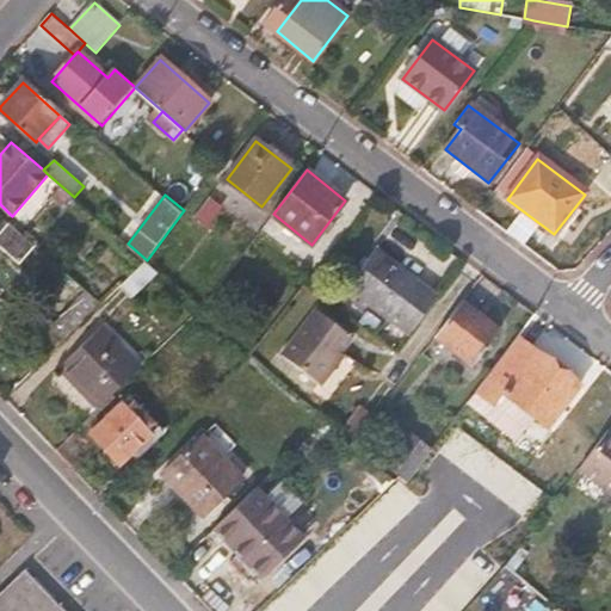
[(211,196),(196,217),(208,227),(224,205),(211,196)]
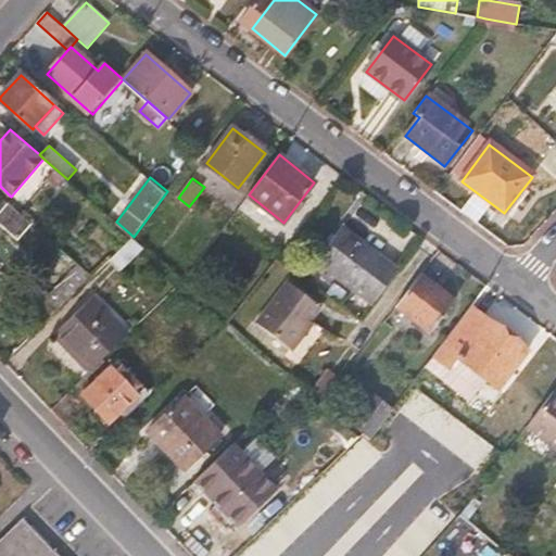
[(0,224),(17,240),(33,224),(0,194),(0,224)]
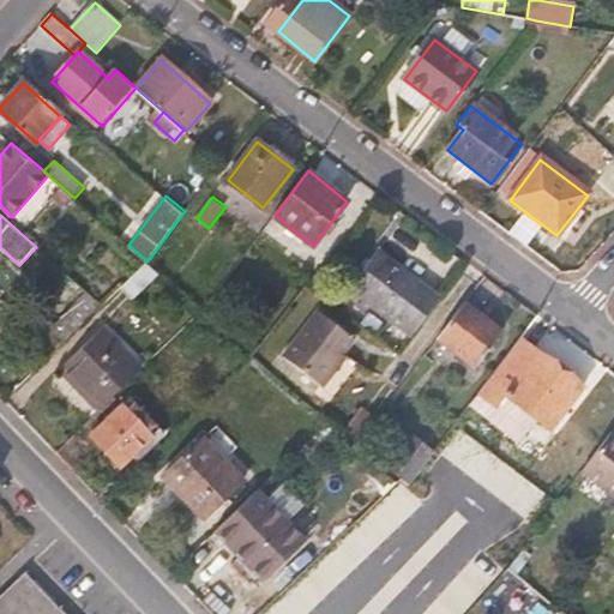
[(353,289),(409,332),(437,296),(379,253),(353,289)]
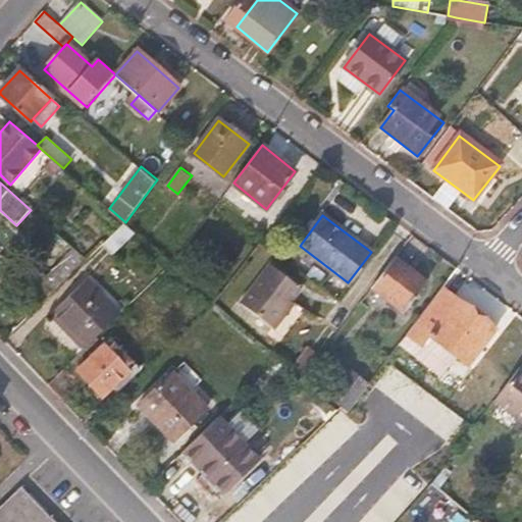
[(114,253),(136,231),(125,222),(104,243),(114,253)]
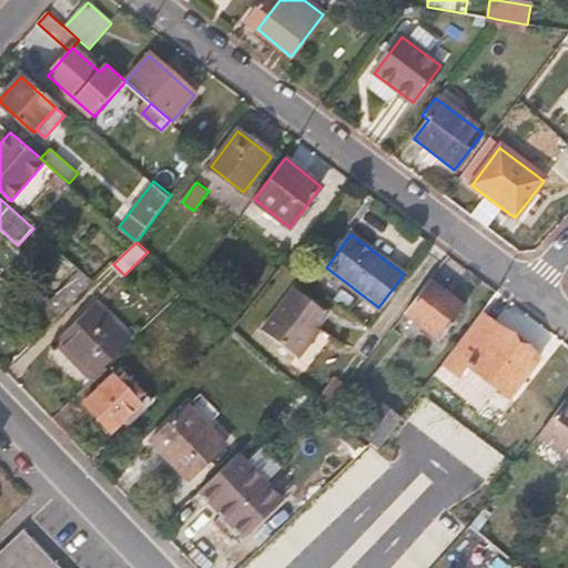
[(37,286),(26,297),(54,322),(94,282),(82,271),(54,302),(37,286)]
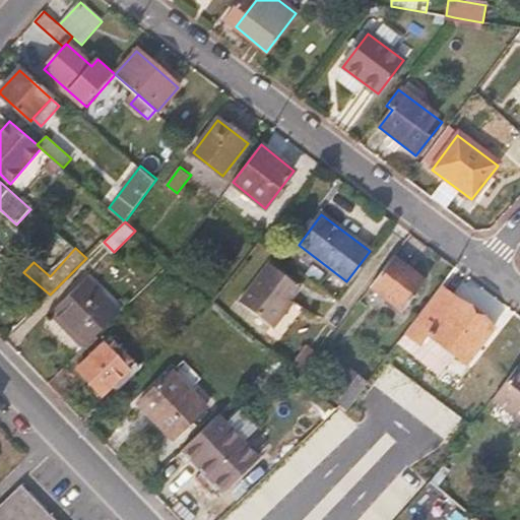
[(393,256),(371,285),(403,310),(425,281),(393,256)]
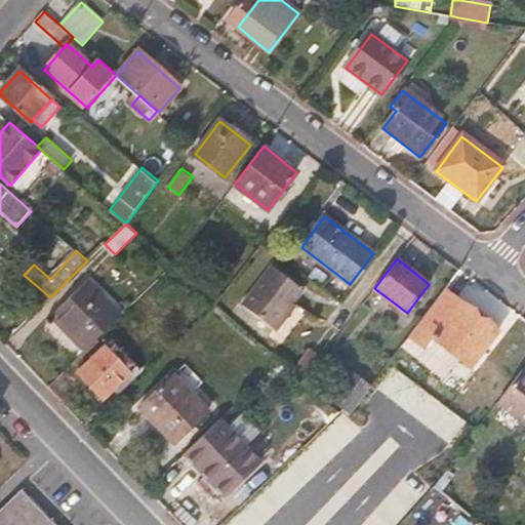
[(300,297),(267,272),(238,310),(272,335),(300,297)]
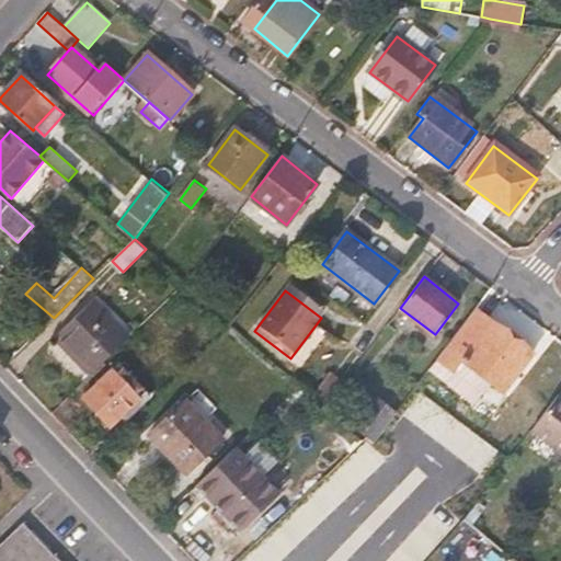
[(57,336),(92,373),(127,339),(92,302),(57,336)]
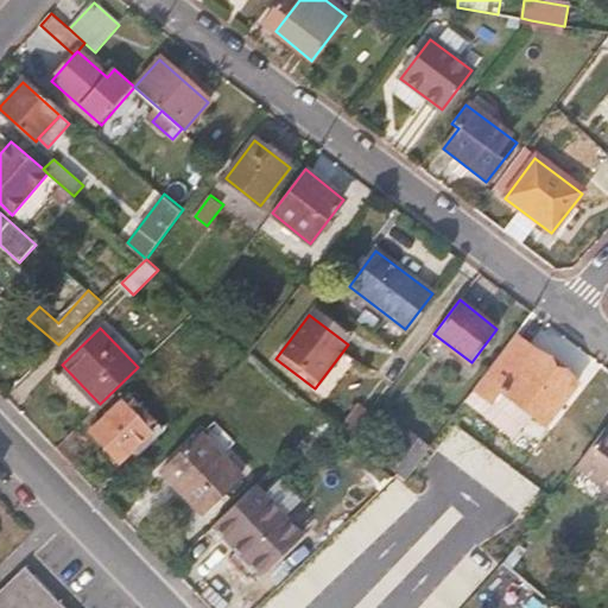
[(575,382),(514,336),(476,386),(492,398),(500,390),(537,418),(544,424),(575,382)]
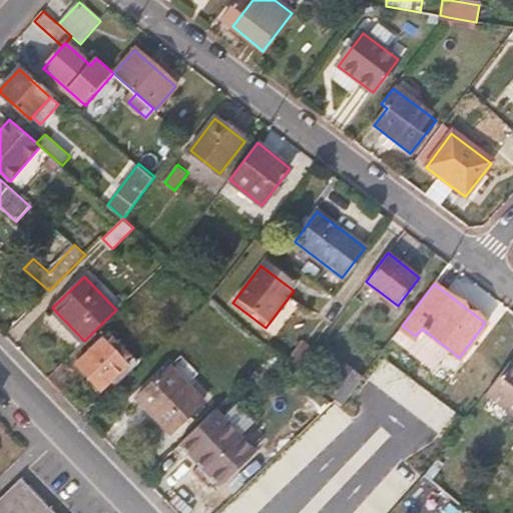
[(435,377),(453,353),(422,329),(415,336),(402,326),(390,341),(405,353),(435,377)]
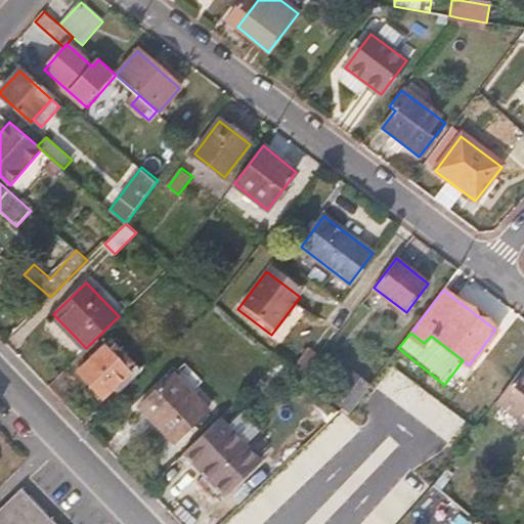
[(110,342),(79,370),(104,397),(134,367),(110,342)]
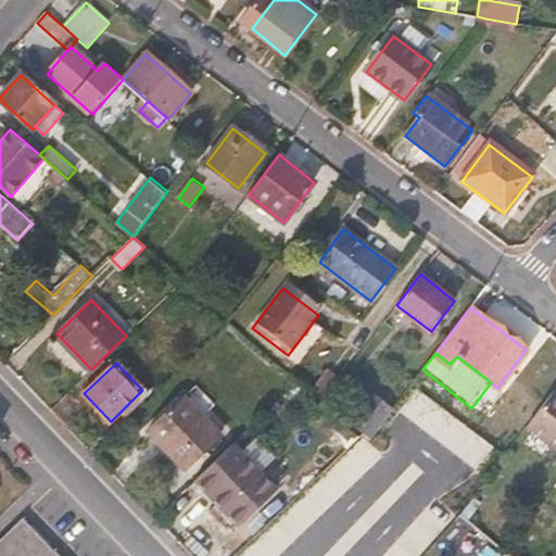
[(555,388),(527,427),(555,449),(555,388)]
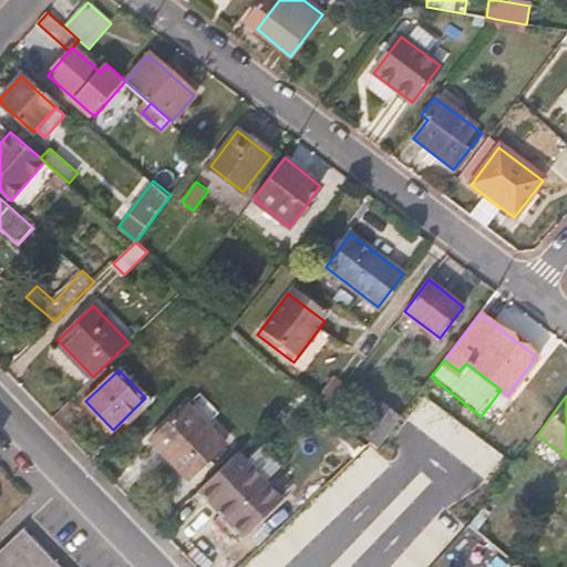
[(188,408),(154,440),(189,476),(224,444),(188,408)]
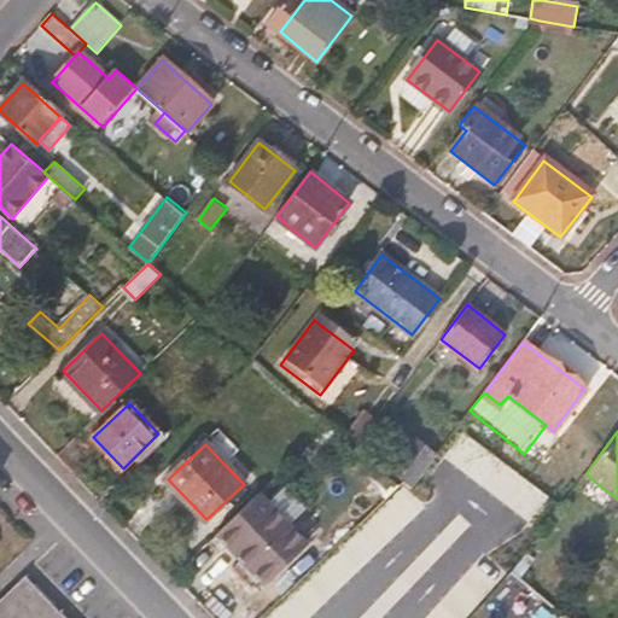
[(269,507),(231,543),(267,582),(305,546),(269,507)]
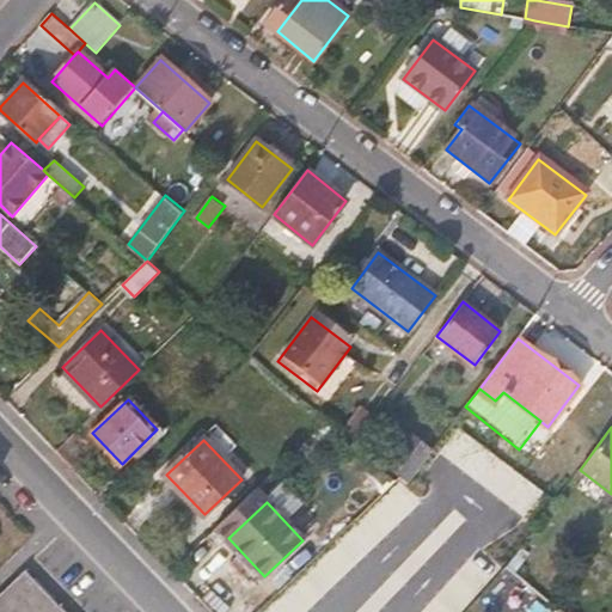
[(322,551),(344,530),(336,522),(314,543),(322,551)]
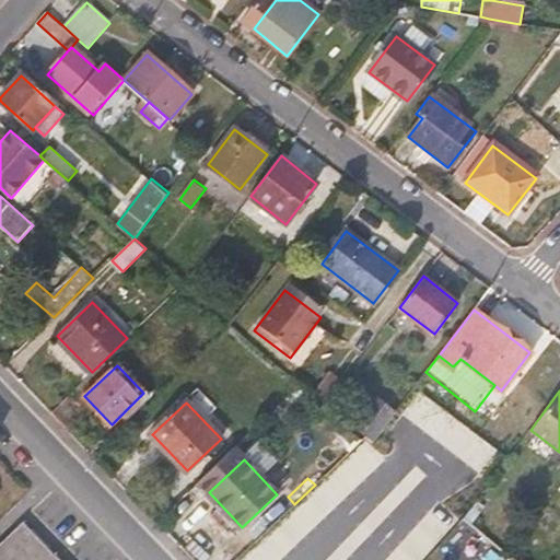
[(469,513),(479,499),(465,486),(455,499),(469,513)]
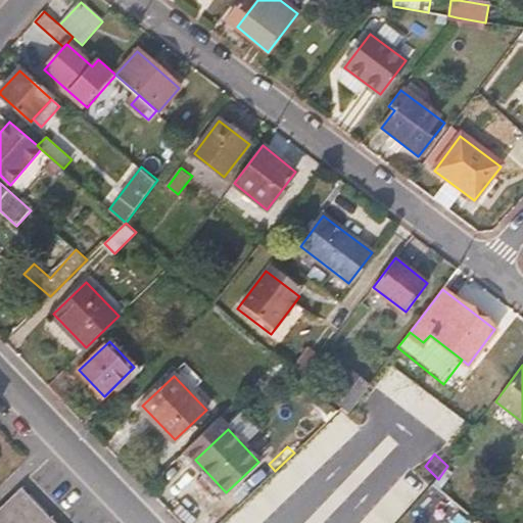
[(49,522),(22,494),(0,516),(0,522),(49,522)]
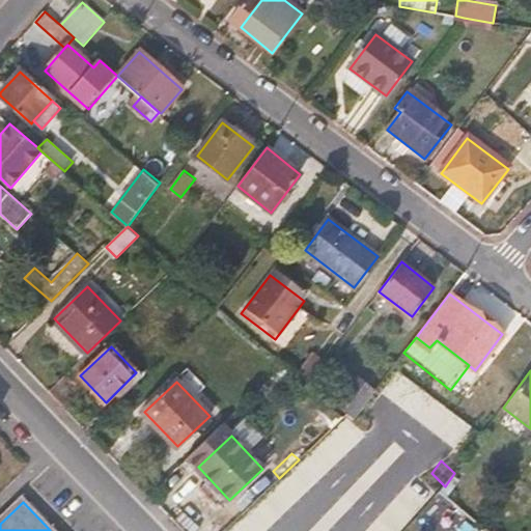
[(451,530),(488,530),(481,525),(468,513),(451,530)]
